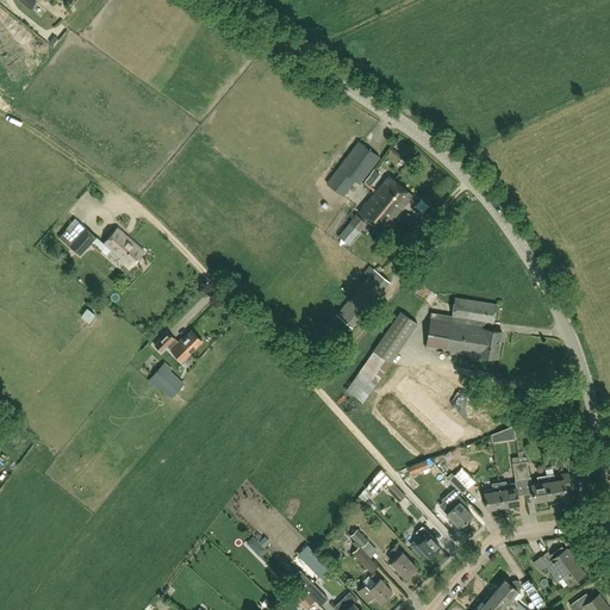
[(0,58),(5,62),(0,69),(0,80),(7,86),(22,64),(10,56),(13,49),(6,45),(0,55),(0,58)]
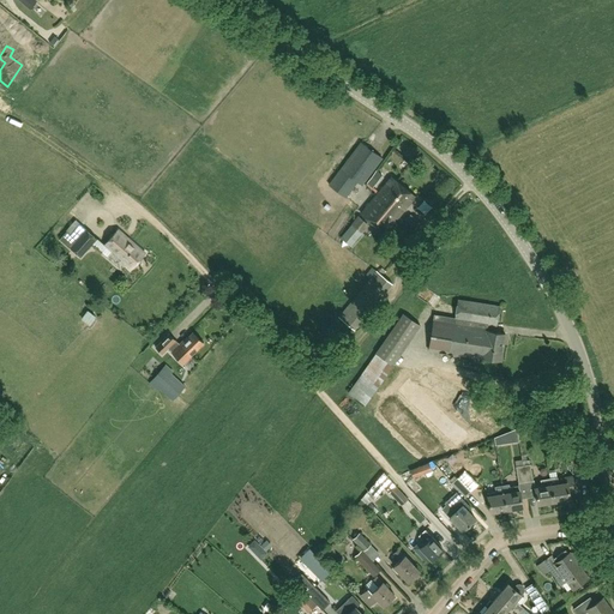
[(362,184),(381,157),(360,140),(329,185),(345,197),(357,181),(362,184)]
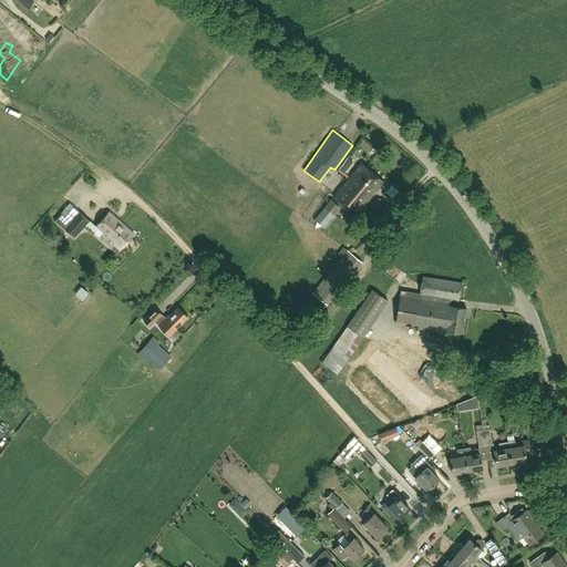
[(383,182),(361,164),(347,181),(369,199),(383,182)]
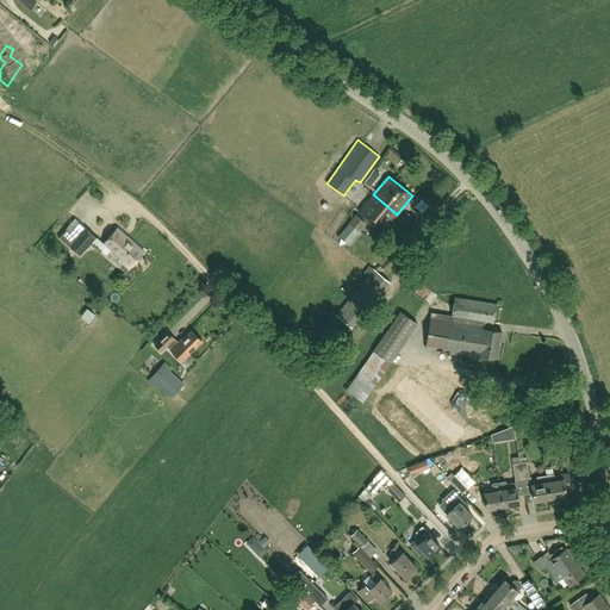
[(397,215),(373,194),(358,212),(381,232),(397,215)]
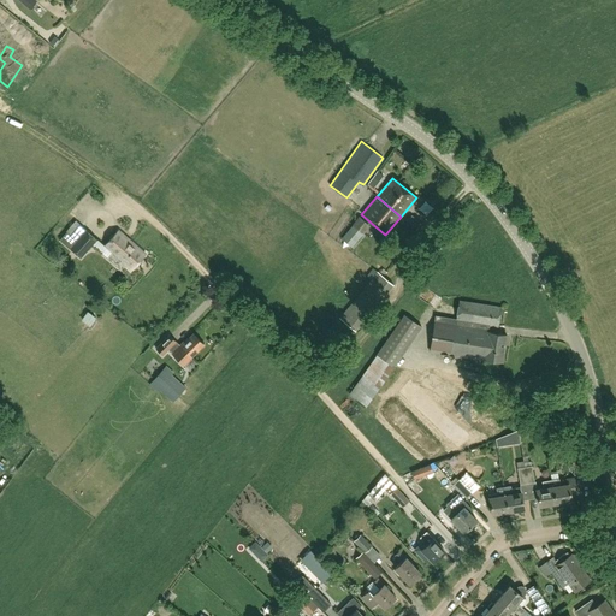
[(425,225),(412,215),(407,221),(419,232),(425,225)]
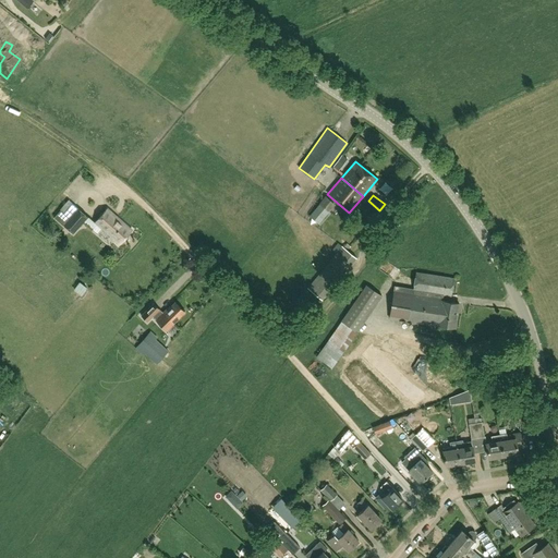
[(325,215),(334,204),(325,197),(319,204),(323,206),(319,210),(325,215)]
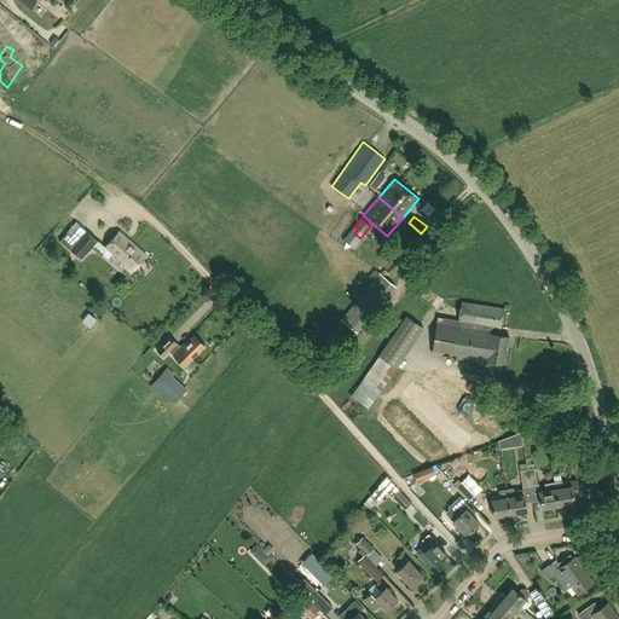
[(76,221),(67,232),(68,233),(70,236),(80,225),(76,221)]
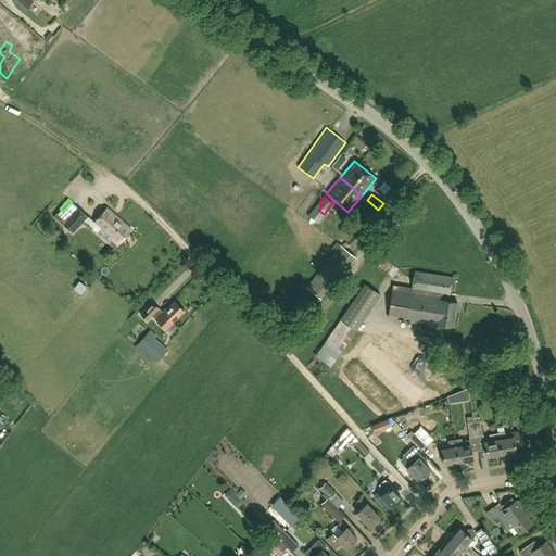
[(73,232),(88,216),(77,207),(70,217),(61,210),(54,216),(73,232)]
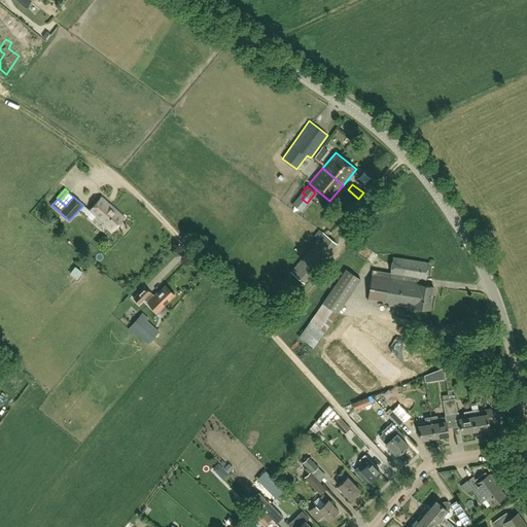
[(124,217),(101,198),(90,210),(112,231),(124,217)]
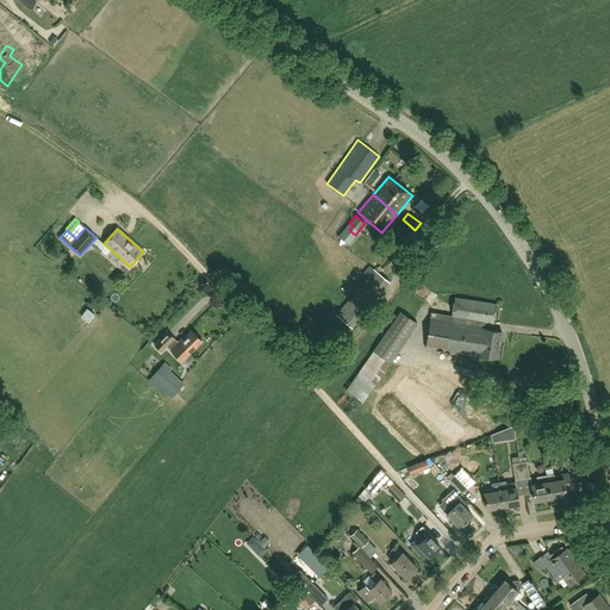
[(391,280),(375,268),(340,312),(354,325),(391,280)]
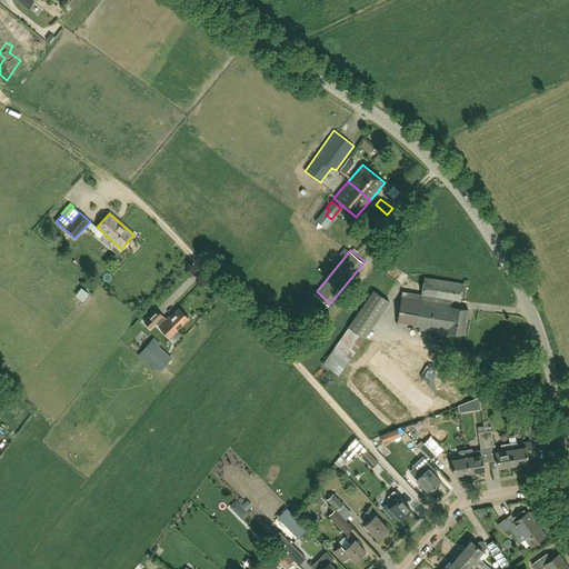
[(450,307),(451,300),(460,301),(462,283),(423,277),(420,293),(401,291),(396,323),(446,331),(446,330),(463,333),(468,310),(450,307)]
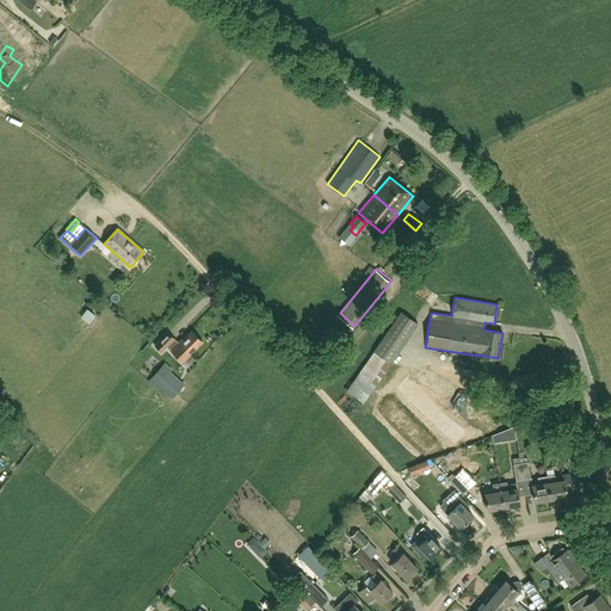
[(87,310),(80,319),(88,325),(94,315),(87,310)]
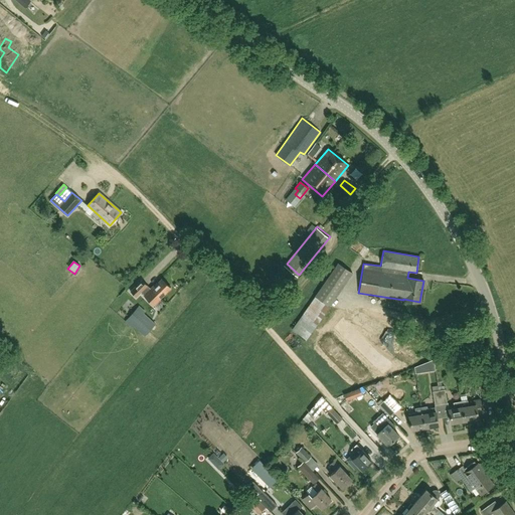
[(329,306),(352,273),(338,264),(315,297),(329,306)]
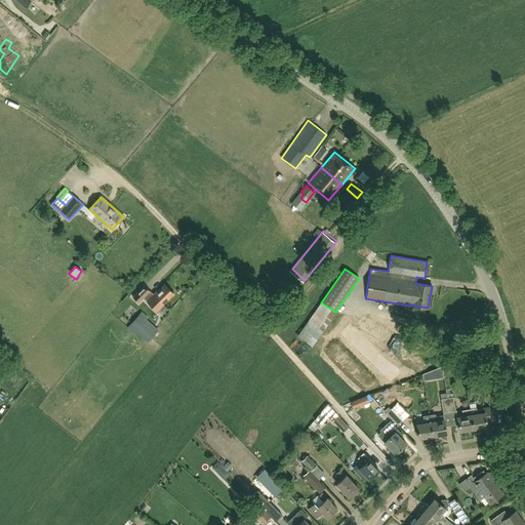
[(145,285),(132,297),(138,303),(144,297),(147,300),(146,300),(156,311),(163,305),(174,293),(164,284),(157,291),(156,291),(153,294),(145,285)]
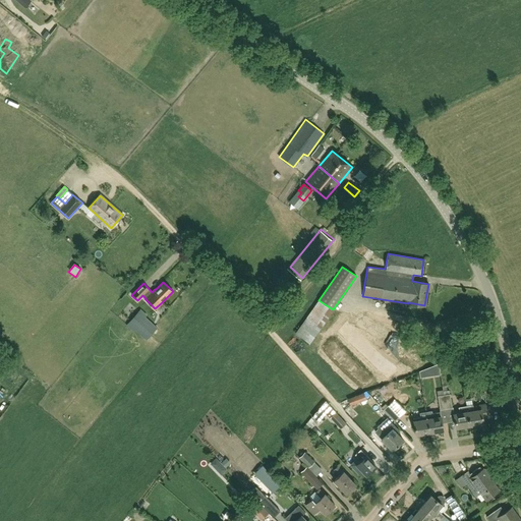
[(115,307),(124,317),(127,314),(118,304),(115,307)]
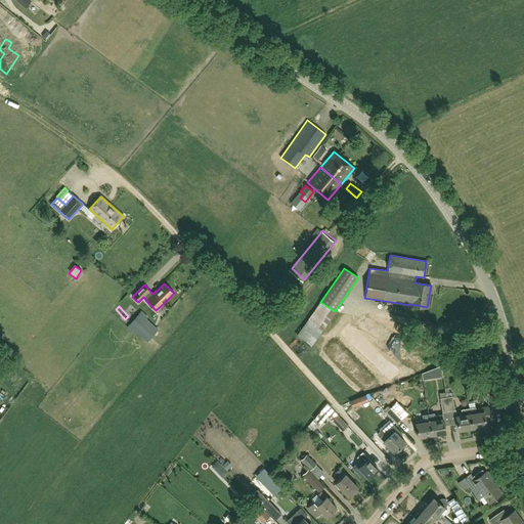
[(158,329),(139,313),(130,325),(147,341),(158,329)]
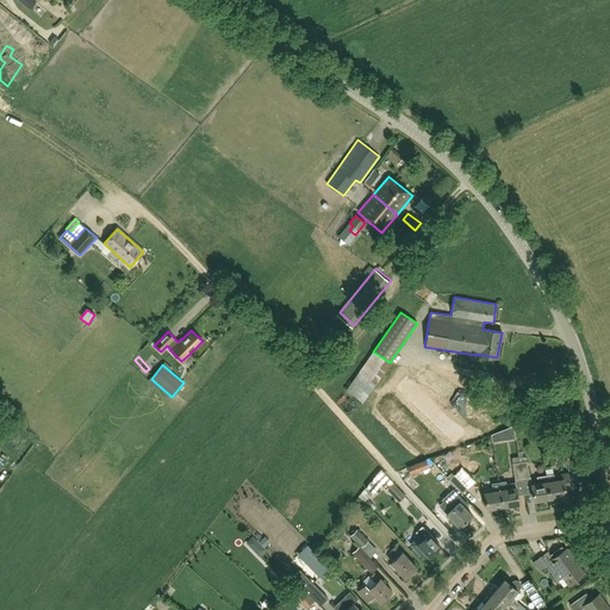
[(536,443),(535,453),(545,453),(546,444),(536,443)]
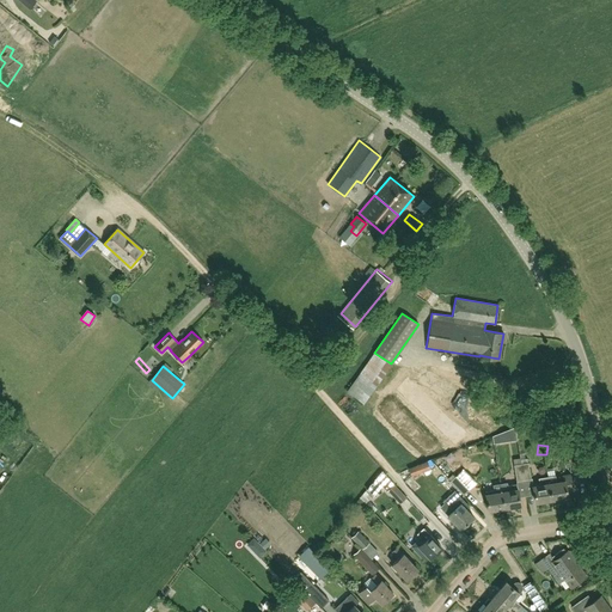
[(577,471),(573,446),(565,447),(570,472),(577,471)]
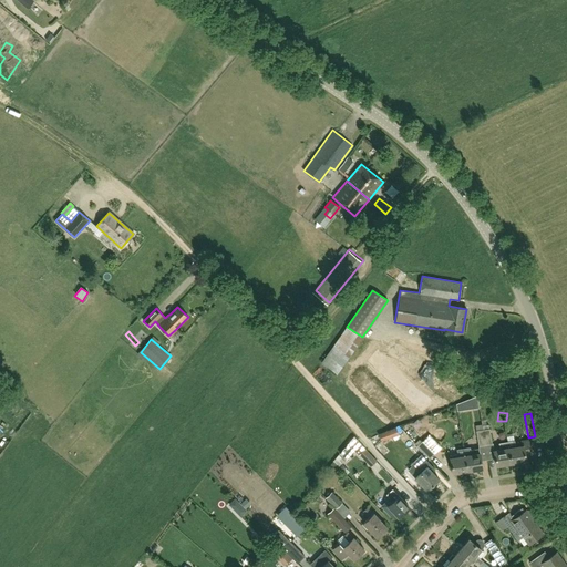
[(485,445),(482,425),(482,424),(475,425),(478,446),(485,445)]
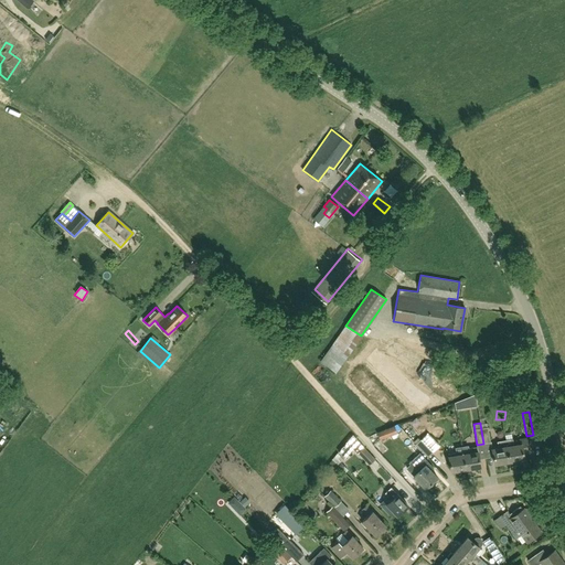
[(490,443),(488,427),(487,423),(480,424),(483,444),(490,443)]
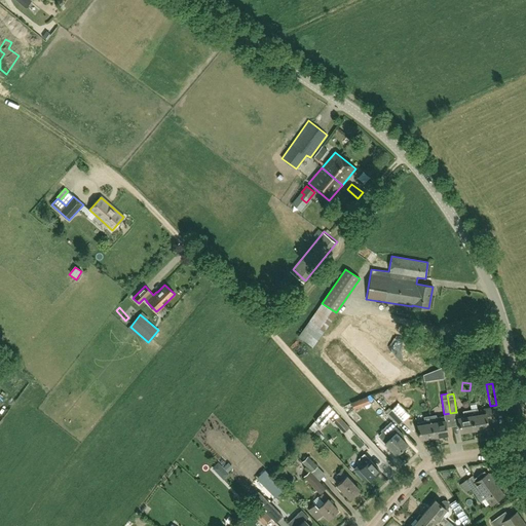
[(370,403),(367,396),(350,403),(353,409),(370,403)]
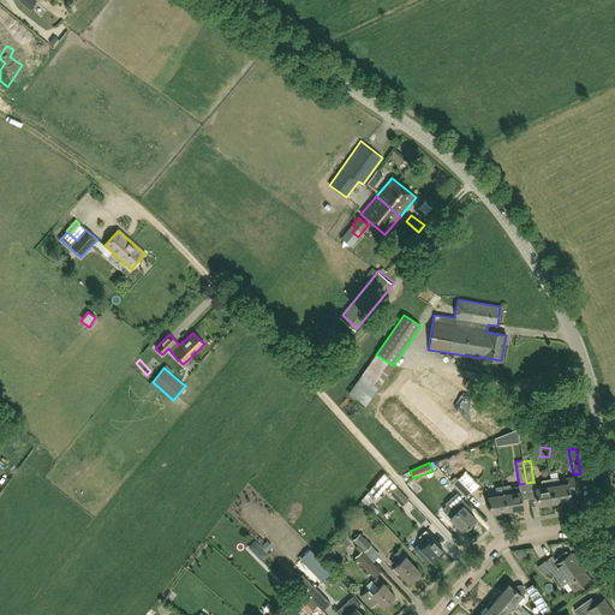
[(384,473),(377,482),(384,488),(388,494),(389,493),(395,487),(384,473)]
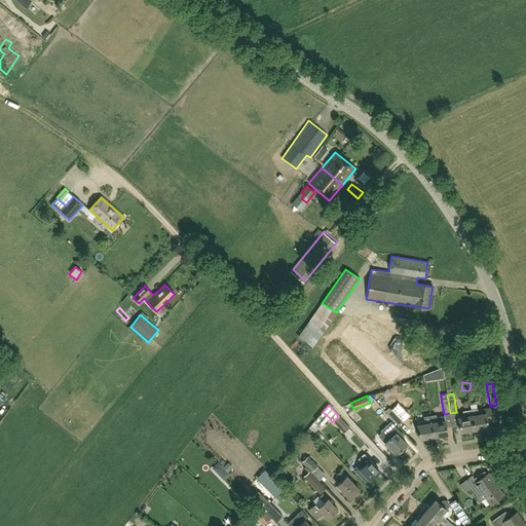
[(487,421),(493,420),(491,408),(484,409),(485,413),(478,414),(477,409),(471,410),(473,417),(475,429),(488,427),(487,421)]
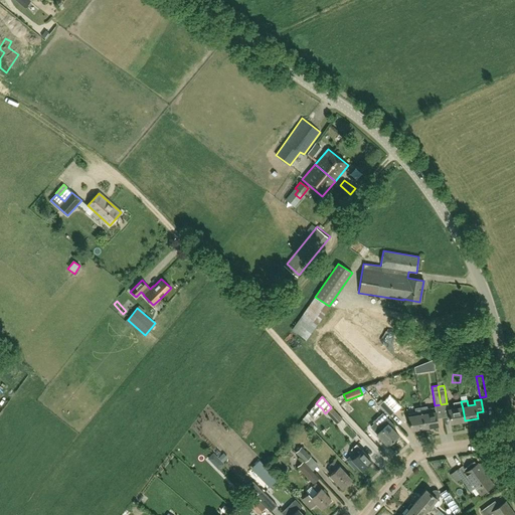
[(394,412),(383,400),(379,404),(385,410),(384,411),(389,416),(394,412)]
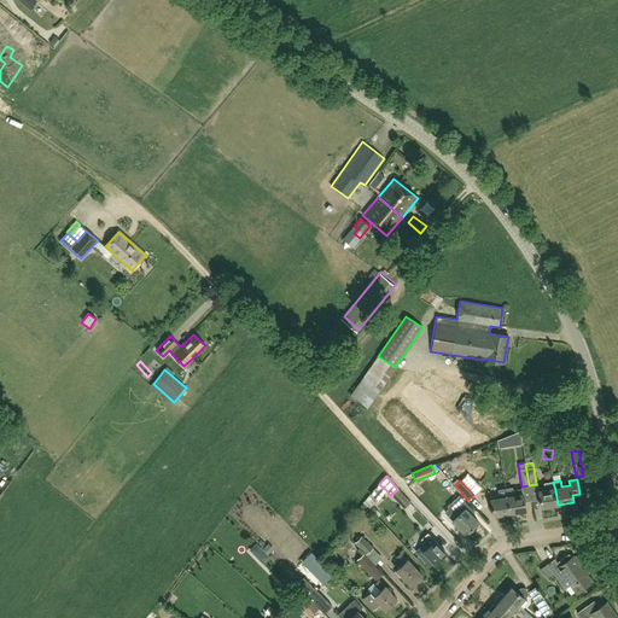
[(558,505),(555,490),(553,482),(544,483),(546,489),(538,490),(541,507),(558,505)]
